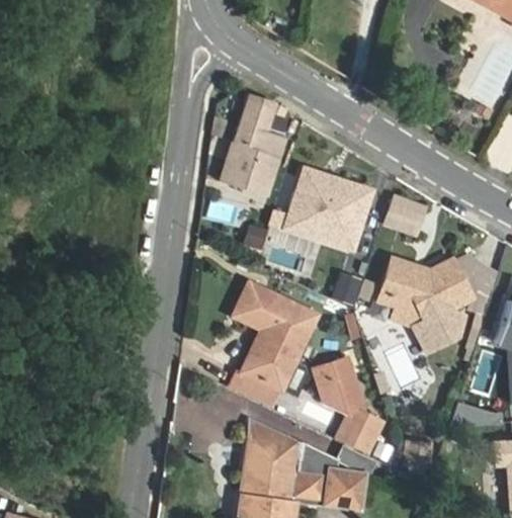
[(511,0),(475,0),(511,19),(511,0)]
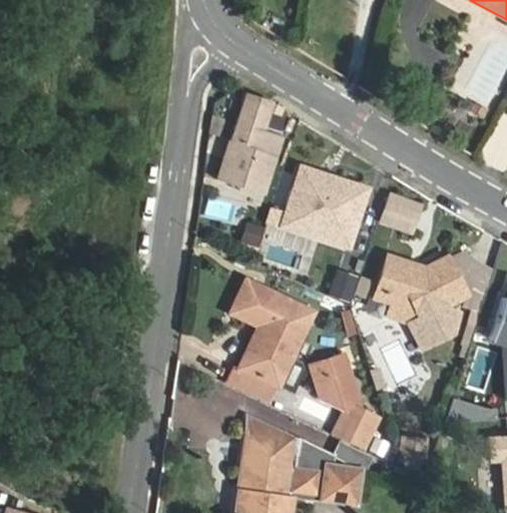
[(488,51),(474,46),(458,90),(503,106),(506,97),(506,39),(494,34),(488,51)]
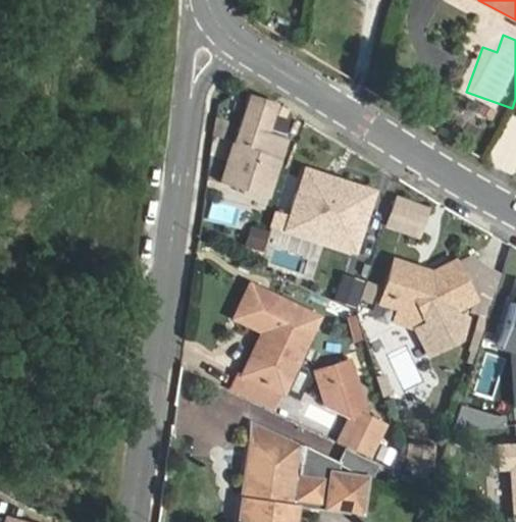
[(263,161),(272,133),(281,104),(256,95),(239,152),(263,161)]
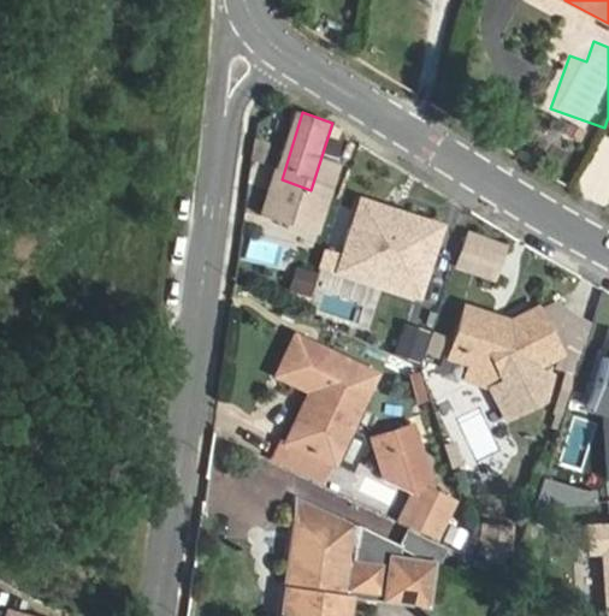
[(342,163),(321,157),(311,190),(282,179),(268,217),(320,234),(342,163)]
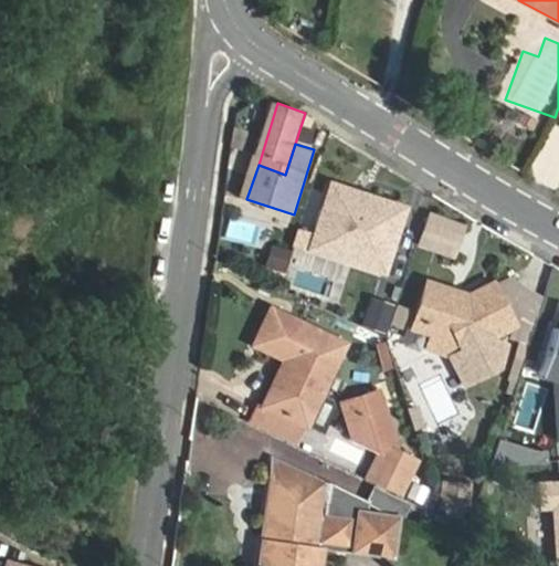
[(390,273),(410,209),(379,199),(372,202),(364,200),(365,195),(336,186),(320,238),(349,247),(357,263),(390,273)]
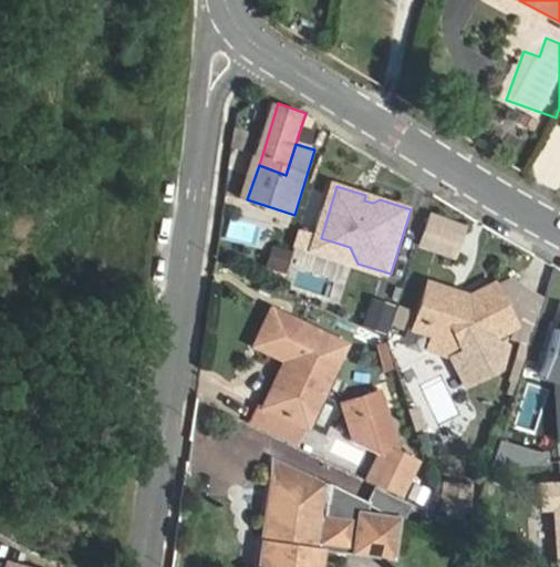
[(457,260),(469,224),(431,212),(418,247),(457,260)]
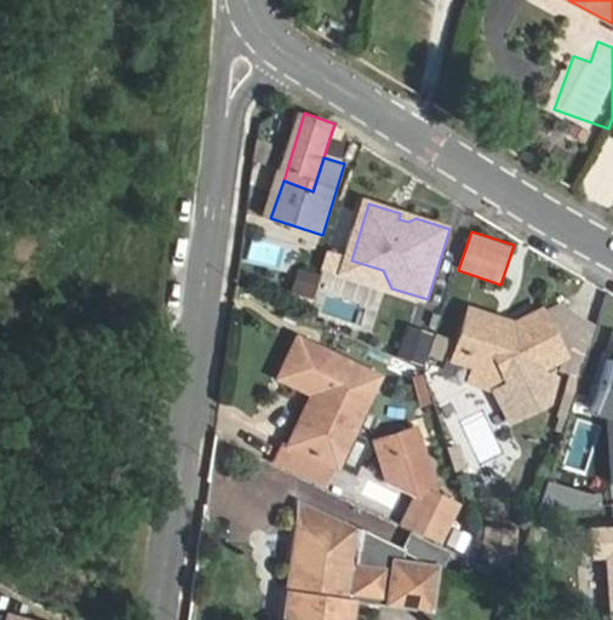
[(351,260),(347,274),(391,288),(383,270),(351,260)]
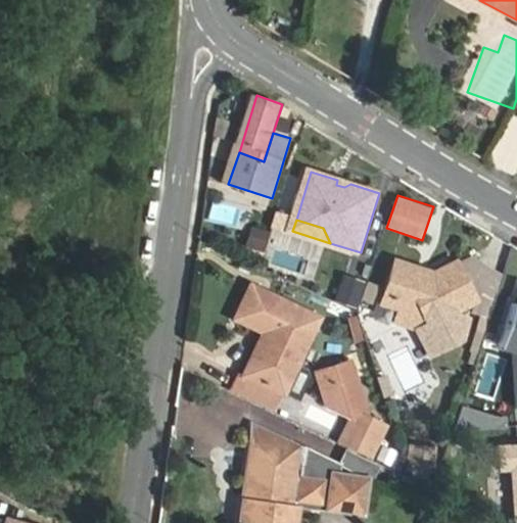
[(264,255),(272,233),(254,227),(246,249),(264,255)]
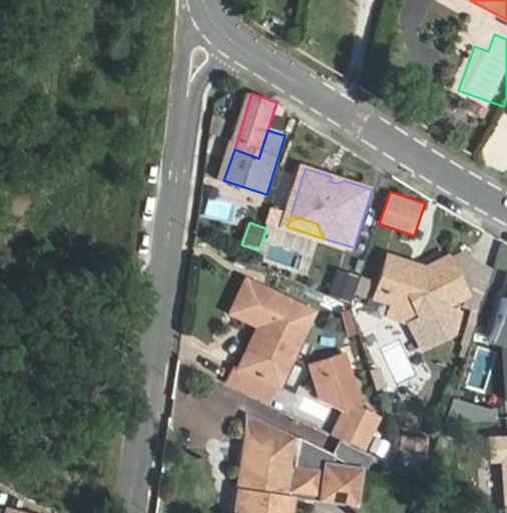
[(410,261),(393,255),(382,291),(396,295),(397,296),(405,293),(414,295),(426,317),(450,304),(467,296),(469,289),(453,257),(426,272),(413,268),(410,261)]
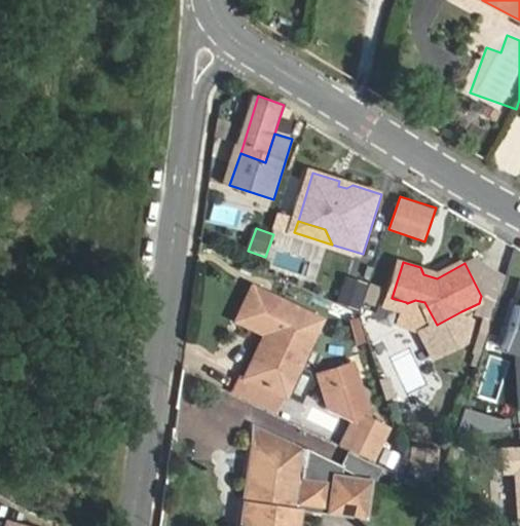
[(347,275),(339,305),(359,311),(367,282),(347,275)]
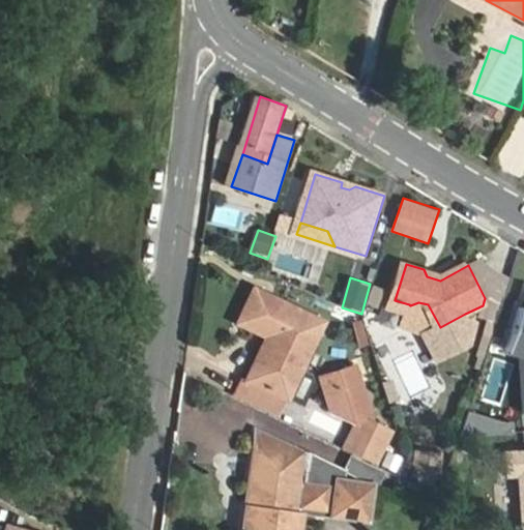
[(371,285),(366,305),(380,308),(385,289),(371,285)]
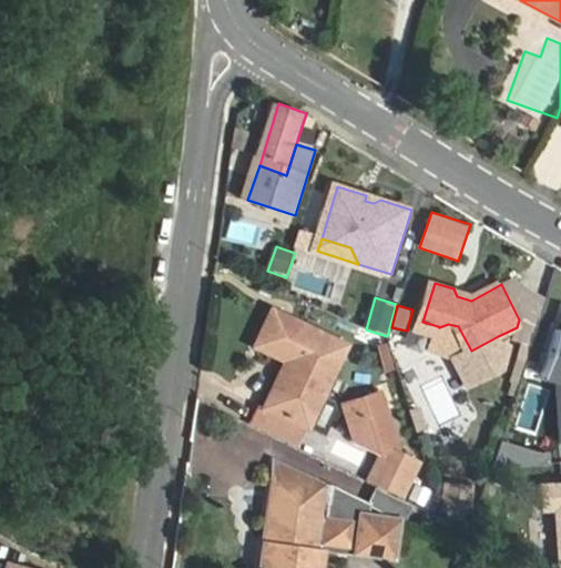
[(348,345),(274,310),(256,345),(282,357),(288,344),(294,347),(287,359),(293,363),(287,374),(283,372),(266,405),(309,426),(348,345)]
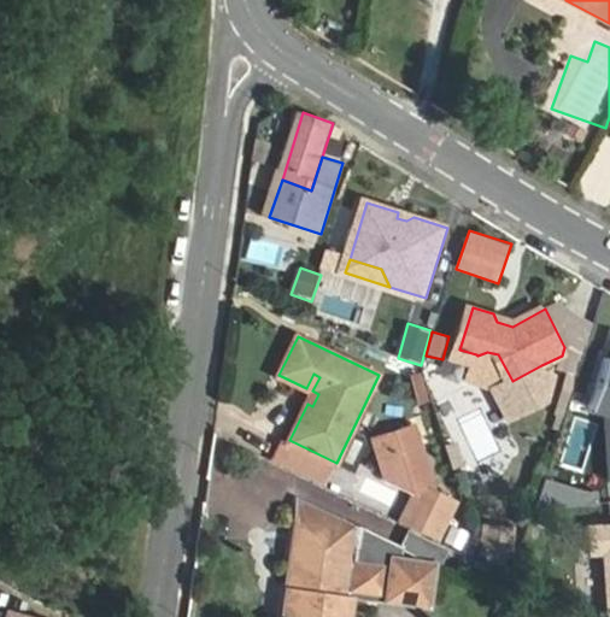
[(477,356),(476,354),(468,378),(498,388),(514,417),(550,398),(557,375),(544,370),(541,365),(512,381),(498,354),(487,352),(477,356)]
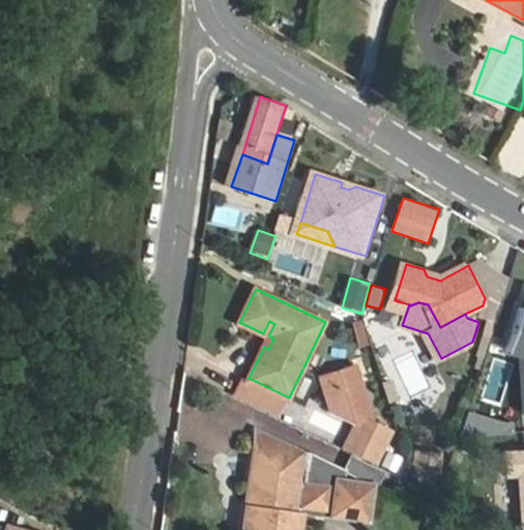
[(263,333),(268,335),(274,324),(269,321),(263,333)]
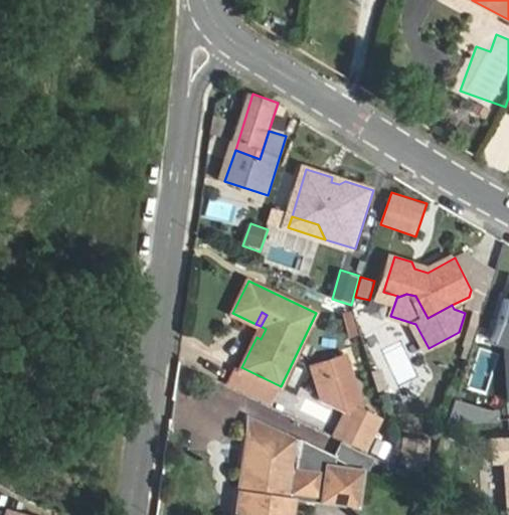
[(266,329),(261,326),(257,337),(261,339),(266,329)]
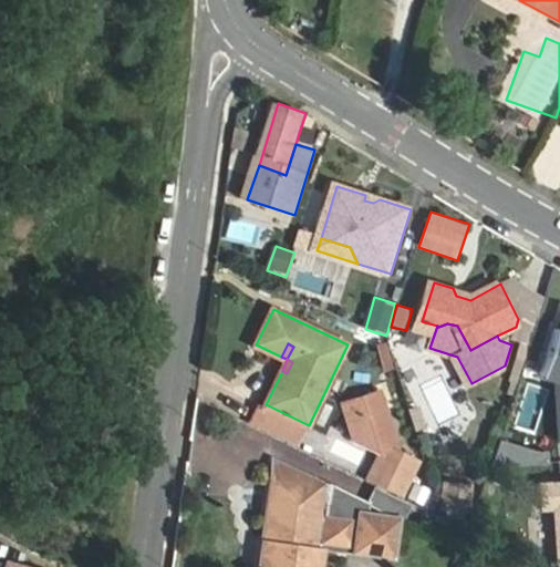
[(349,411),(355,432),(382,445),(366,477),(398,493),(415,457),(396,449),(398,444),(382,389),(372,393),(375,403),(349,411)]
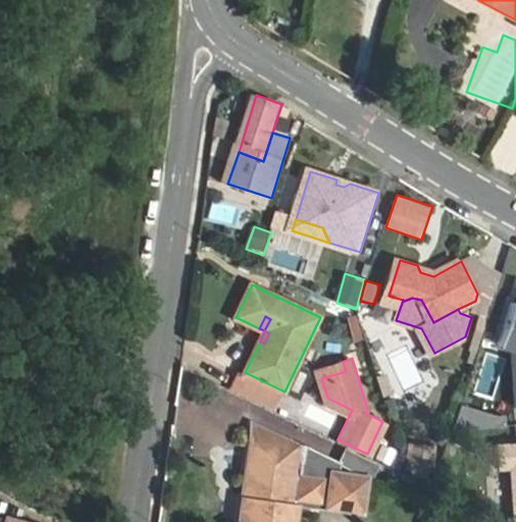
[(343,362),(318,369),(321,378),(346,371),(343,362)]
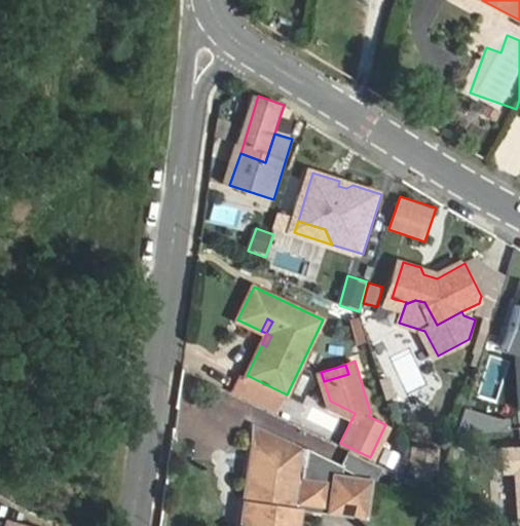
[(247,375),(237,395),(279,413),(287,395),(247,375)]
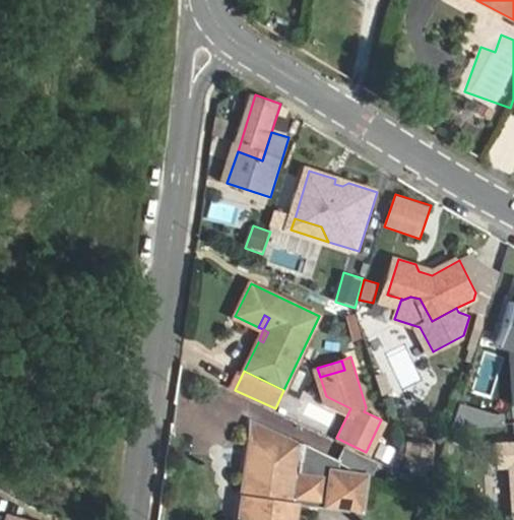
[(257,423),(255,443),(300,449),(300,443),(257,423)]
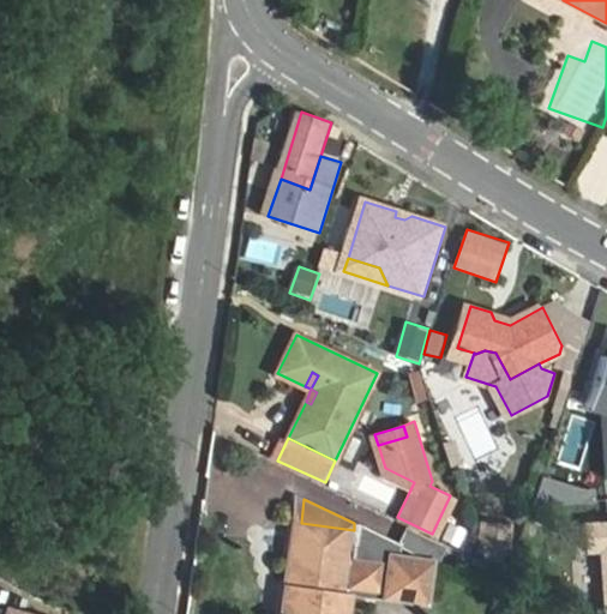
[(606,521),(583,523),(586,555),(599,554),(604,613),(606,613),(606,521)]
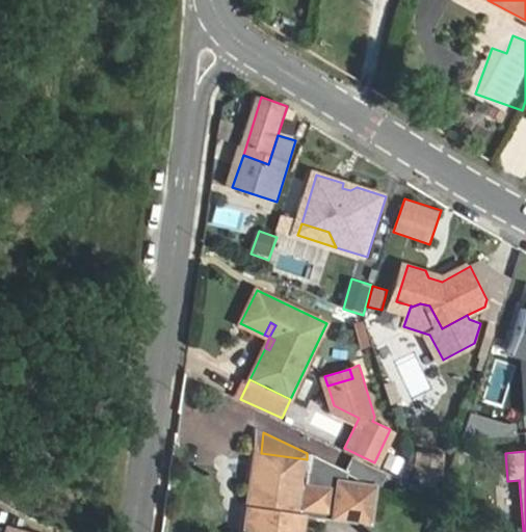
[(258,475),(304,482),(307,459),(261,453),(258,475)]
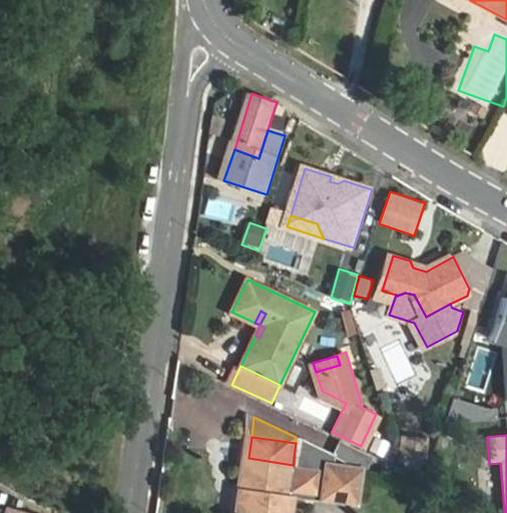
[(248,458),(243,491),(251,492),(249,507),(246,510),(245,512),(292,512),(295,499),(288,498),(289,490),(297,491),(297,494),(320,497),(323,474),(300,471),(299,478),(291,477),(293,465),(248,458)]
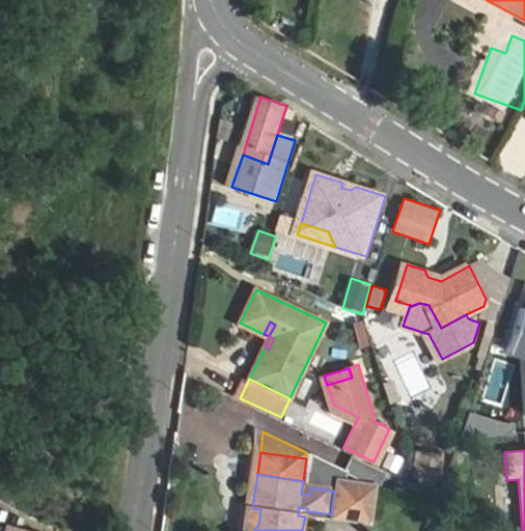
[(377,486),(343,481),(339,515),(372,520),(377,486)]
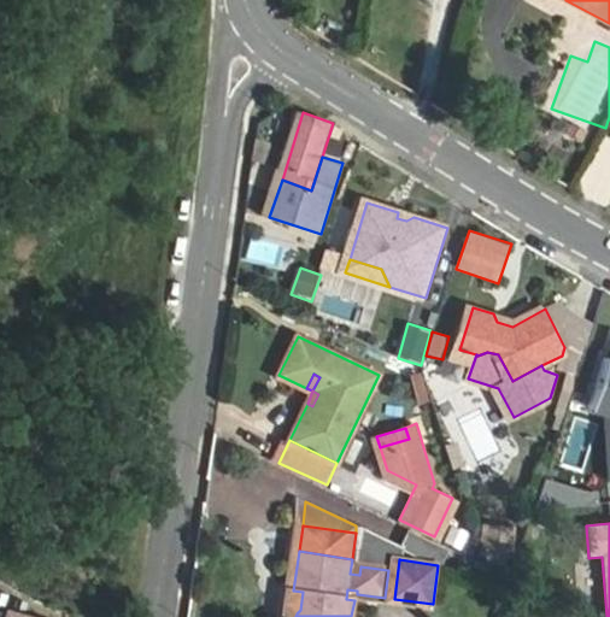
[(293,591),(288,616),(295,616),(297,613),(300,610),(303,592),(293,591)]
